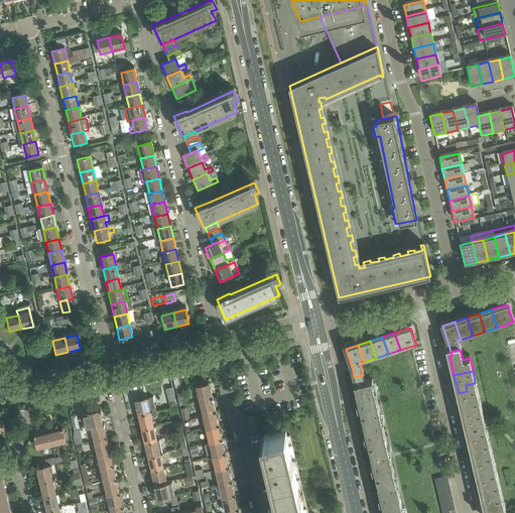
[(363,375),(354,377),(356,383),(353,383),(361,416),(379,412),(371,381),(365,382),(363,375)]
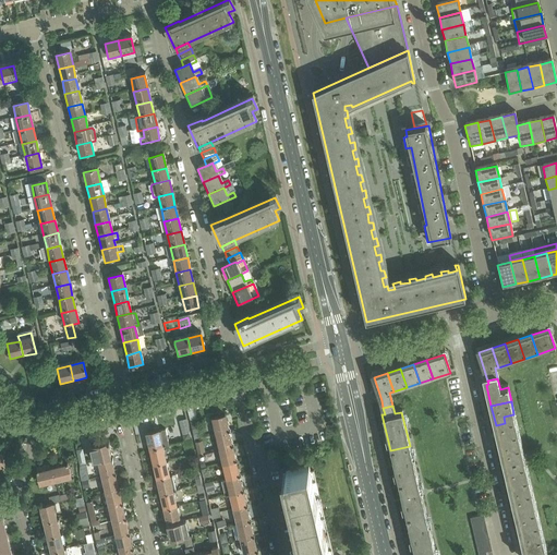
[(196,425),(192,409),(186,410),(191,427),(194,442),(204,438),(201,430),(197,431),(196,425)]
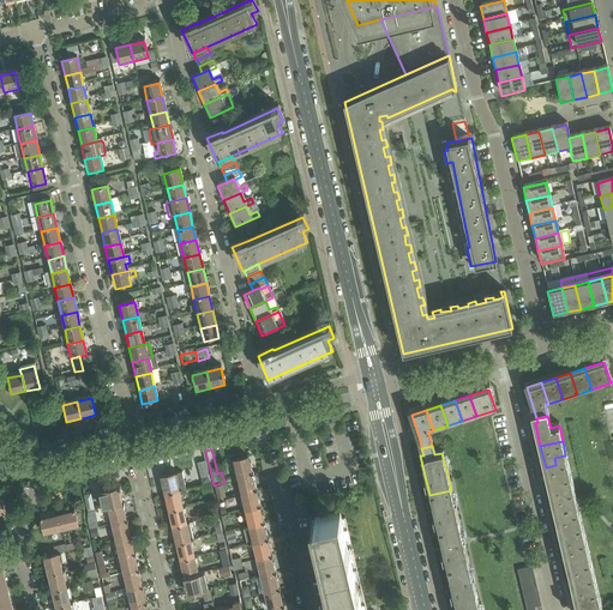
[(546,467),(548,482),(570,477),(565,456),(554,458),(556,465),(546,467)]
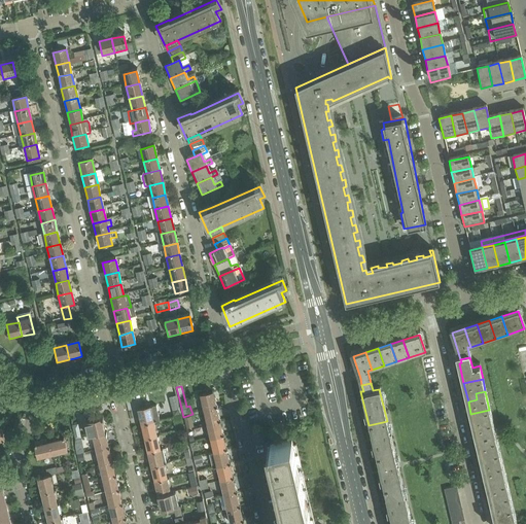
[(215,409),(212,394),(200,397),(204,412),(215,409)]
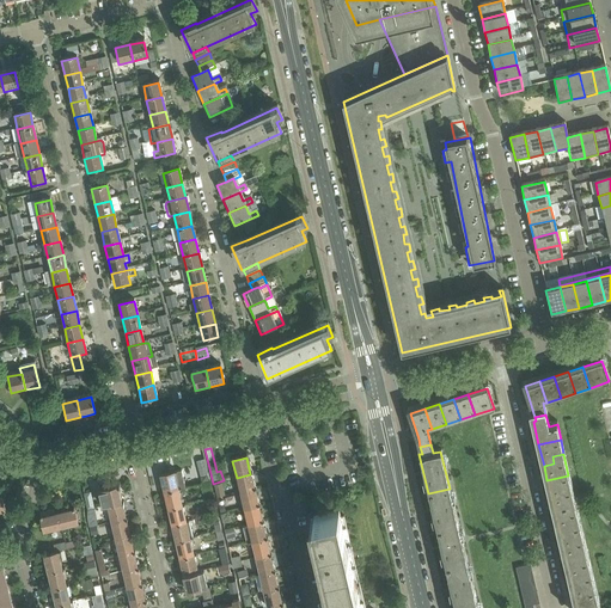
[(200,478),(207,477),(203,462),(196,465),(200,478)]
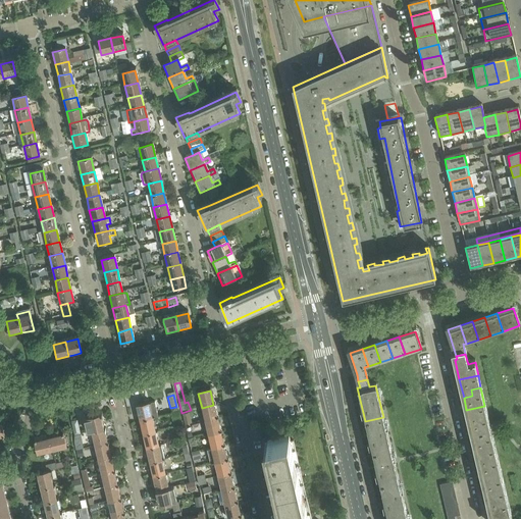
[(151,405),(137,408),(140,422),(152,419),(150,414),(153,413),(151,405)]
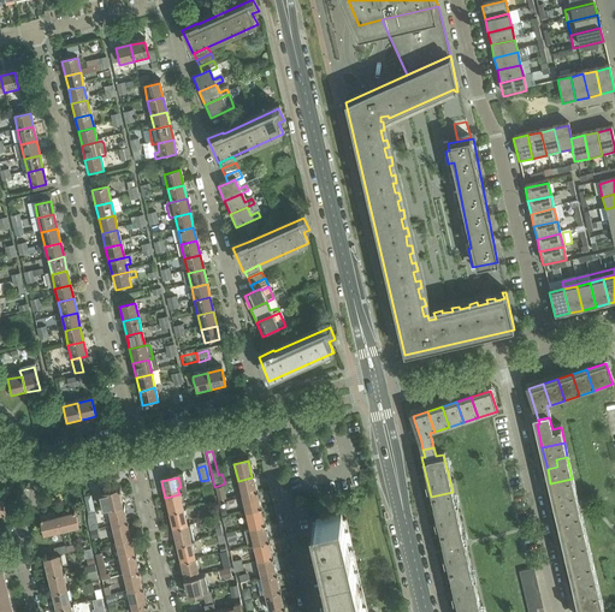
[(242,498),(256,494),(252,477),(238,481),(242,498)]
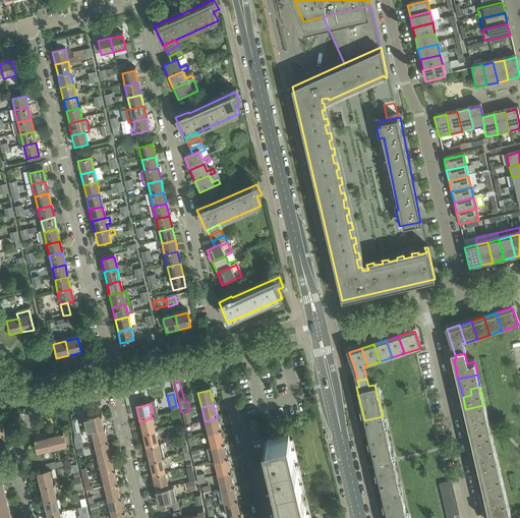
[(486,417),(483,405),(465,409),(468,421),(486,417)]
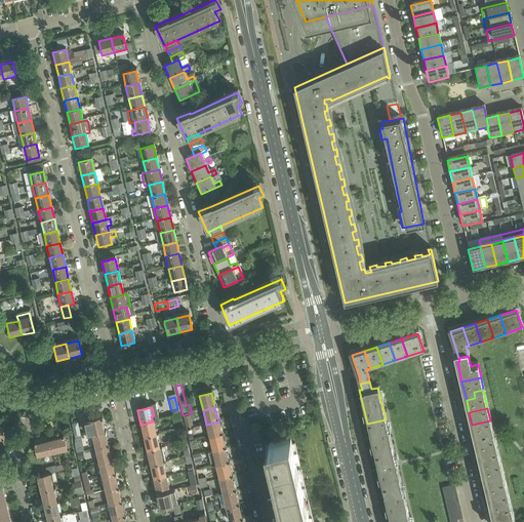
[(173,426),(182,424),(179,415),(171,417),(173,426)]
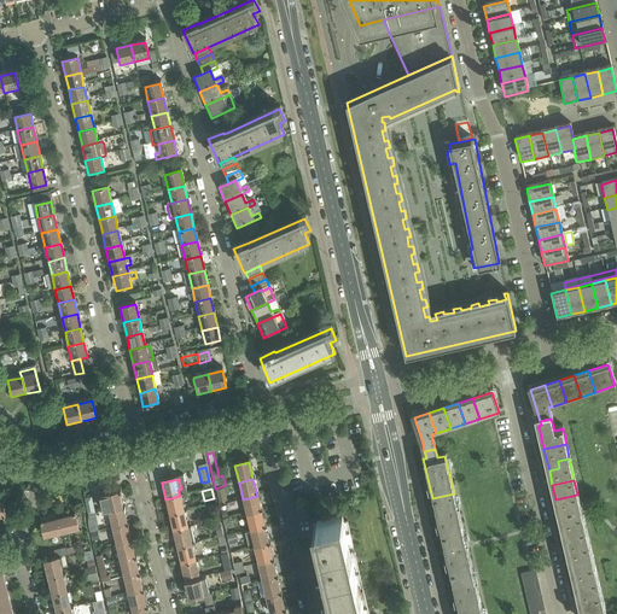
[(225,491),(216,493),(219,504),(227,502),(225,491)]
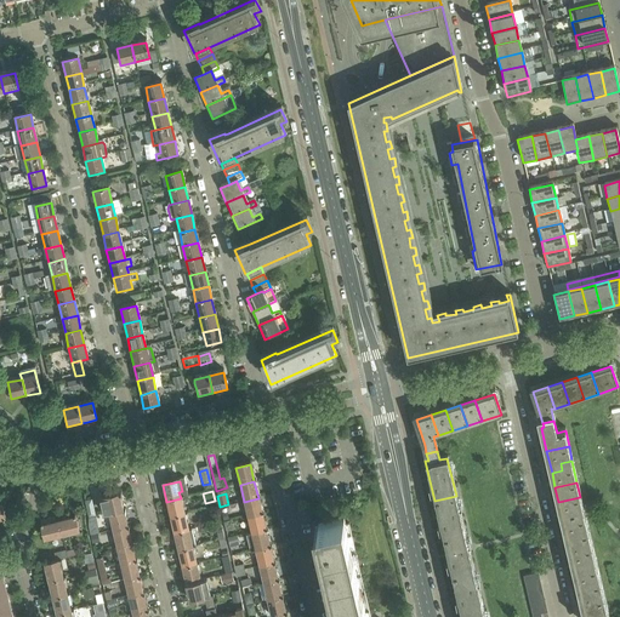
[(103,516),(109,515),(124,512),(119,495),(100,500),(103,516)]
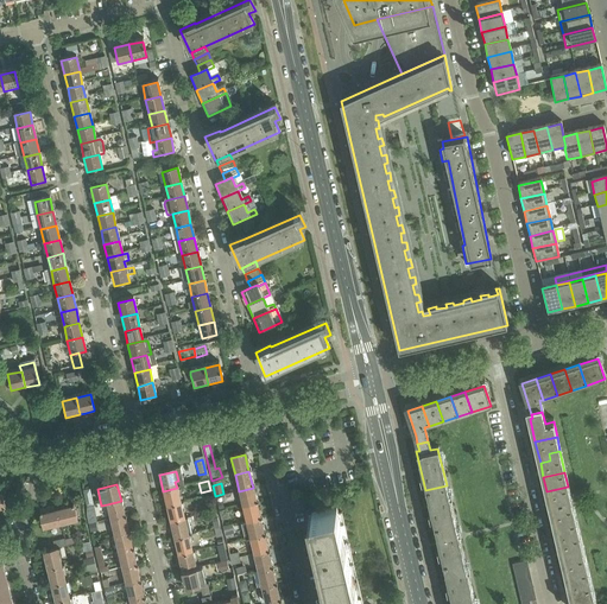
[(434,528),(455,522),(447,485),(425,490),(434,528)]
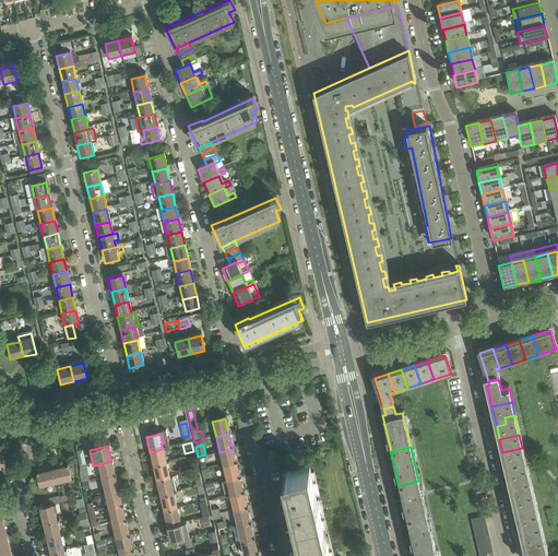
[(514,463),(525,461),(522,448),(502,452),(507,472),(517,470),(514,463)]
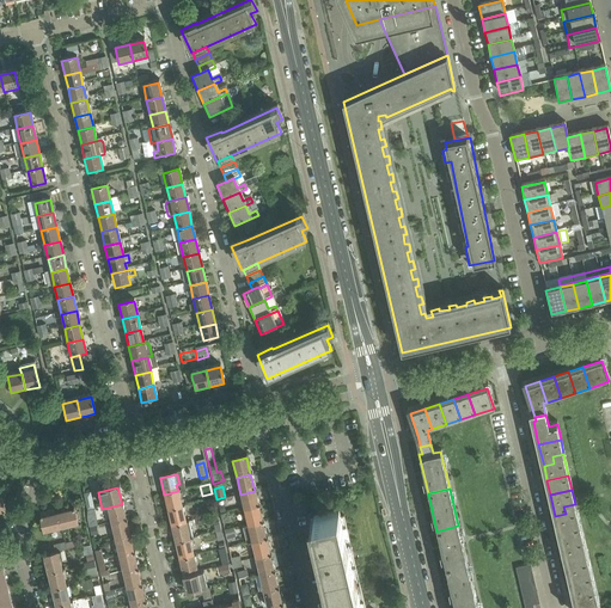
[(182,508),(178,491),(164,495),(167,511),(182,508)]
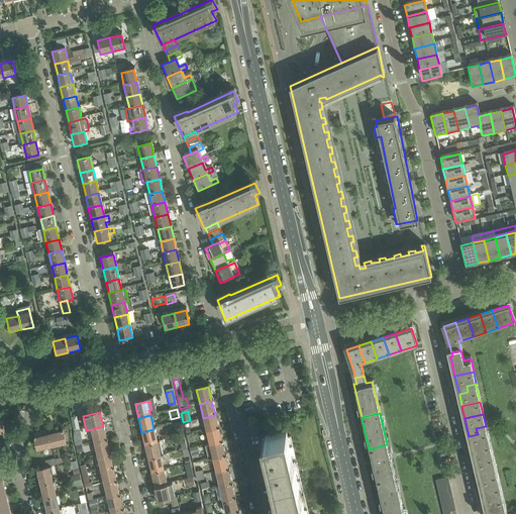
[(203,418),(206,432),(218,429),(215,415),(203,418)]
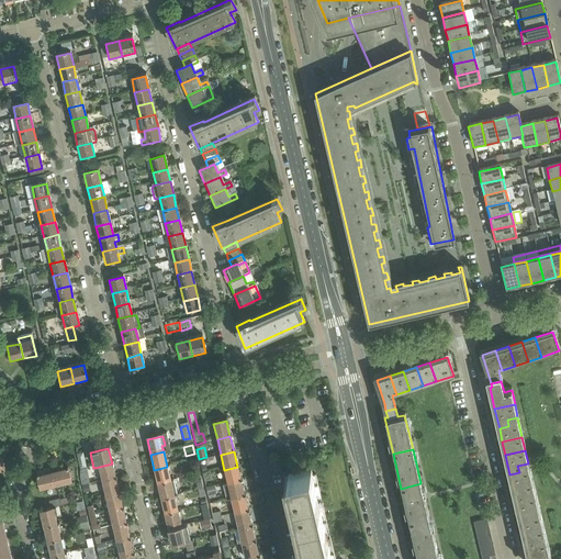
[(115,479),(112,464),(99,467),(102,482),(115,479)]
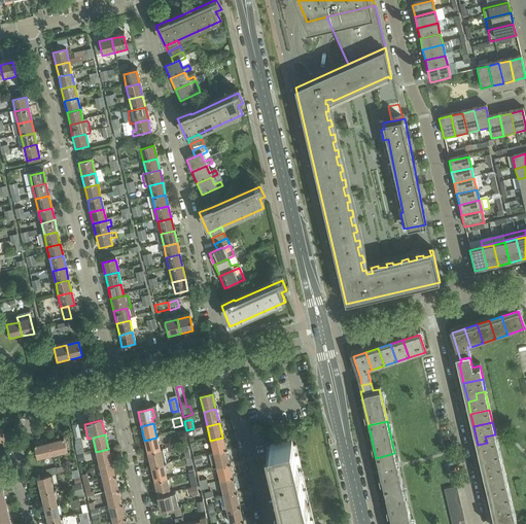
[(478,445),(481,457),(499,453),(495,434),(485,437),(487,443),(478,445)]
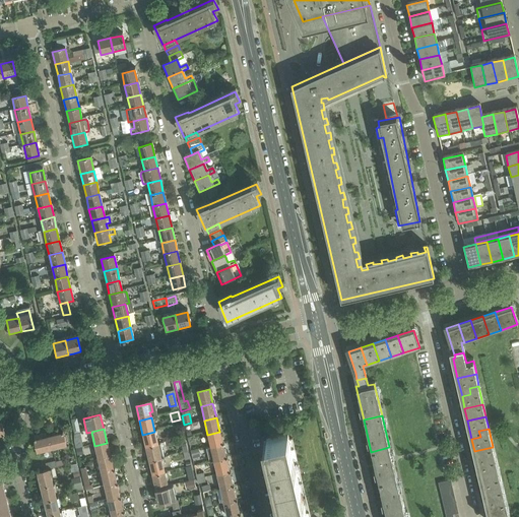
[(142,435),(146,449),(157,446),(154,432),(142,435)]
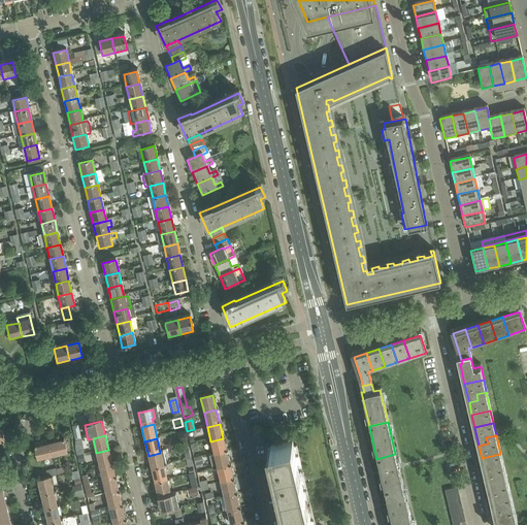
[(210,441),(213,455),(226,452),(223,438),(210,441)]
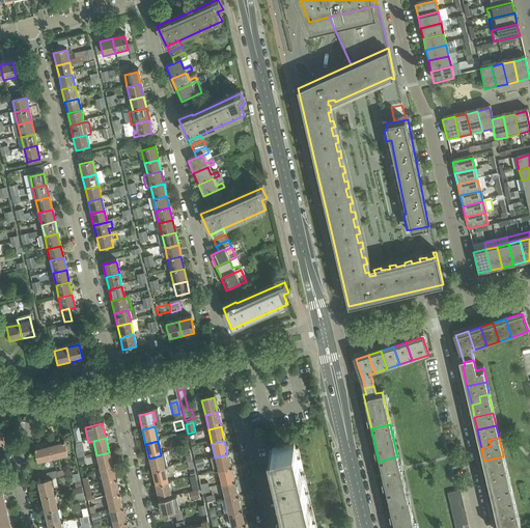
[(64,444),(50,448),(53,460),(67,456),(64,444)]
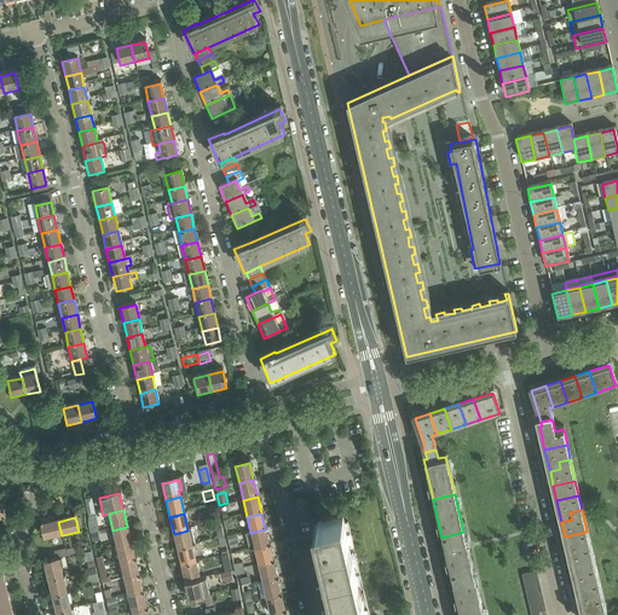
[(62,535),(58,522),(51,523),(50,518),(40,521),(45,540),(62,535)]
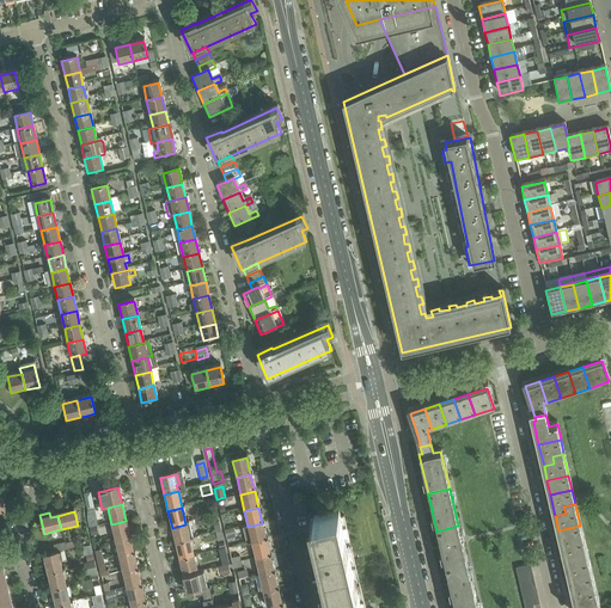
[(364,607),(343,519),(340,519),(338,513),(313,519),(313,520),(310,520),(330,607),(364,607)]
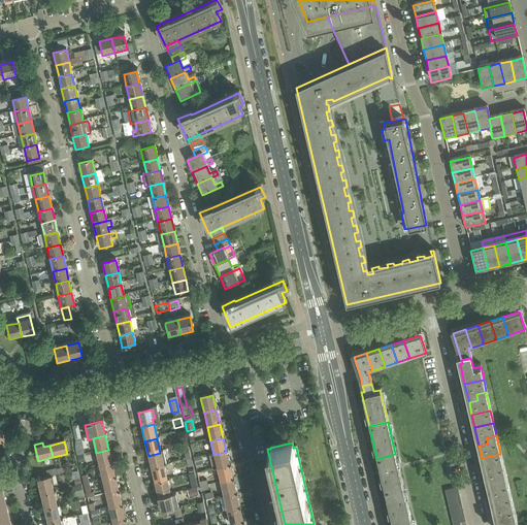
[(99,466),(111,464),(108,450),(96,453),(99,466)]
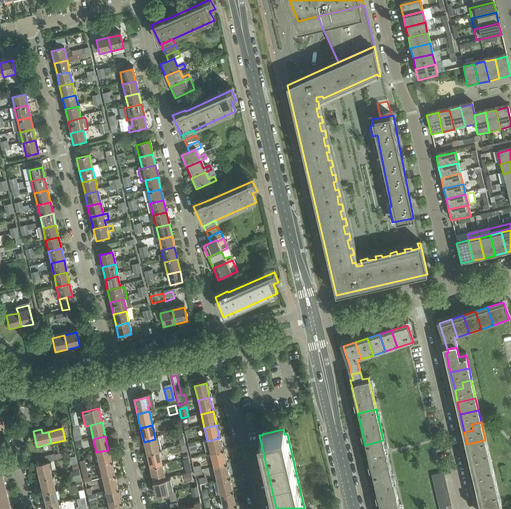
[(157,438),(155,439),(144,442),(147,455),(158,453),(161,452),(157,438)]
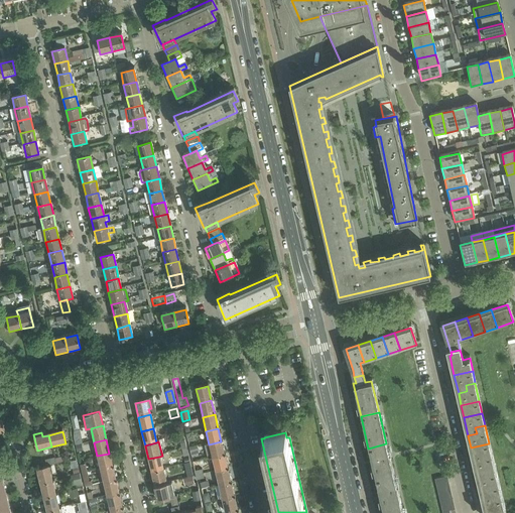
[(208,460),(213,459),(224,456),(221,441),(209,444),(205,445),(208,460)]
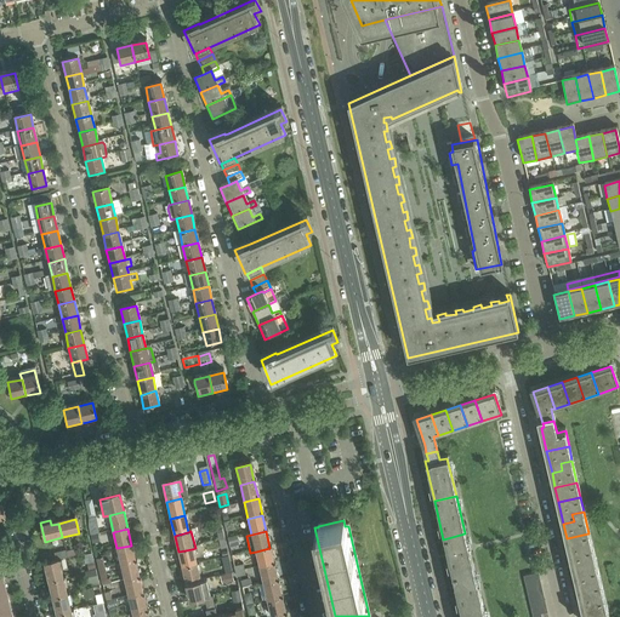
[(453,577),(473,571),(465,533),(443,540),(453,577)]
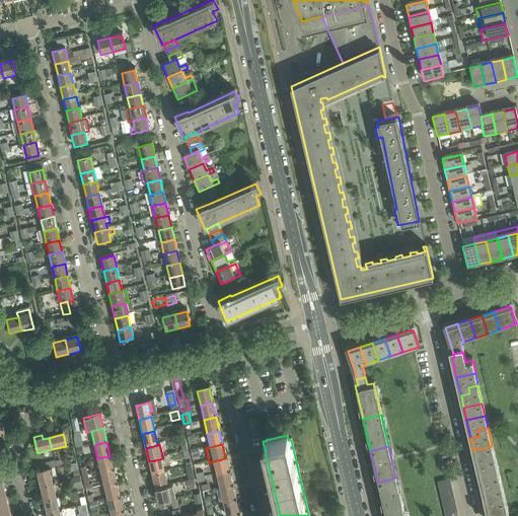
[(495,458),(492,446),(473,450),(476,462),(495,458)]
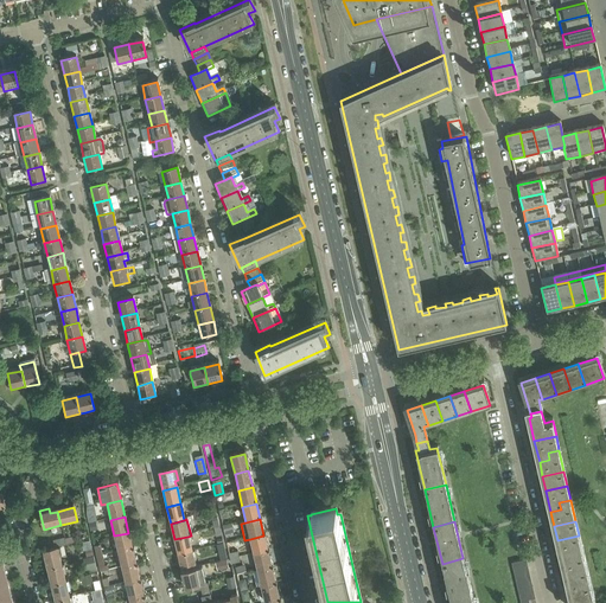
[(231,526),(222,528),(224,537),(234,536),(231,526)]
